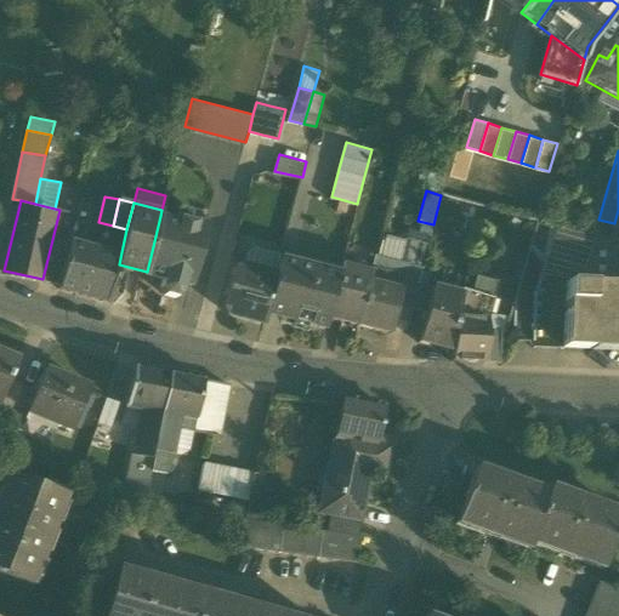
[(203,222),(175,215),(174,220),(160,216),(147,272),(164,277),(162,286),(166,292),(177,295),(183,291),(186,281),(192,284),(202,244),(197,243),(203,222)]
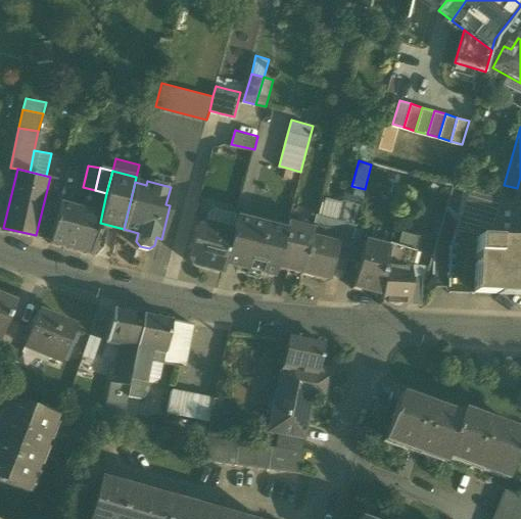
[(513,202),(517,188),(504,185),(500,198),(513,202)]
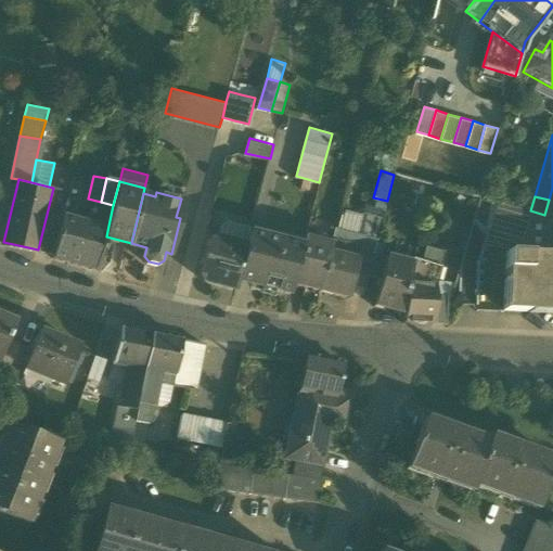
[(485,244),(518,250),(530,210),(497,201),(485,244)]
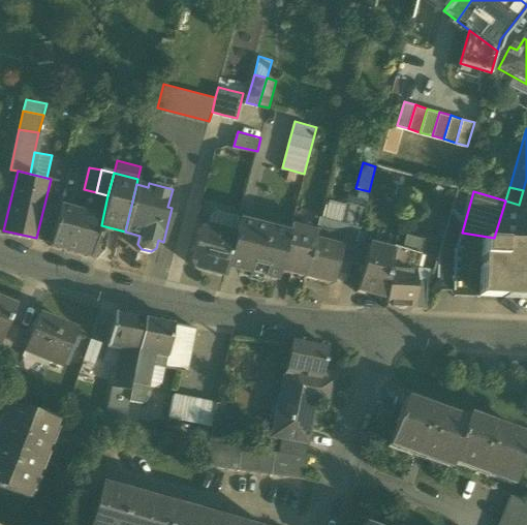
[(345,202),(365,207),(367,198),(348,193),(345,202)]
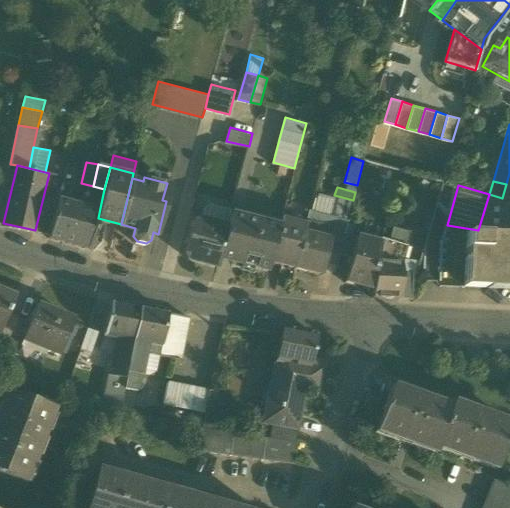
[(314,210),(329,214),(334,195),(318,191),(314,210)]
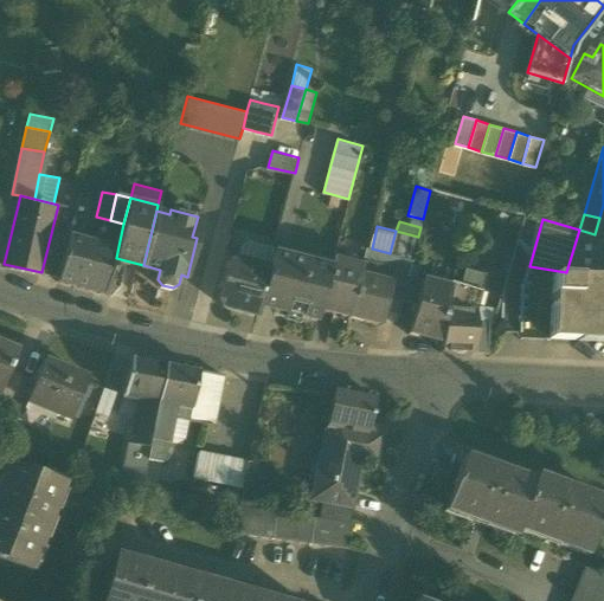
[(603,237),(595,234),(579,230),(566,272),(566,276),(603,276),(603,237)]
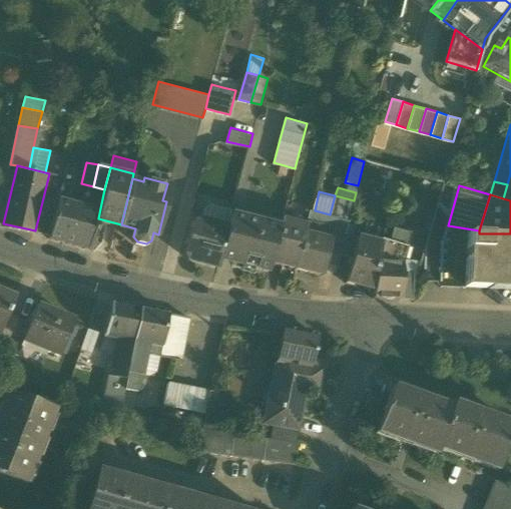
[(354,200),(335,195),(330,214),(338,216),(349,219),(354,200)]
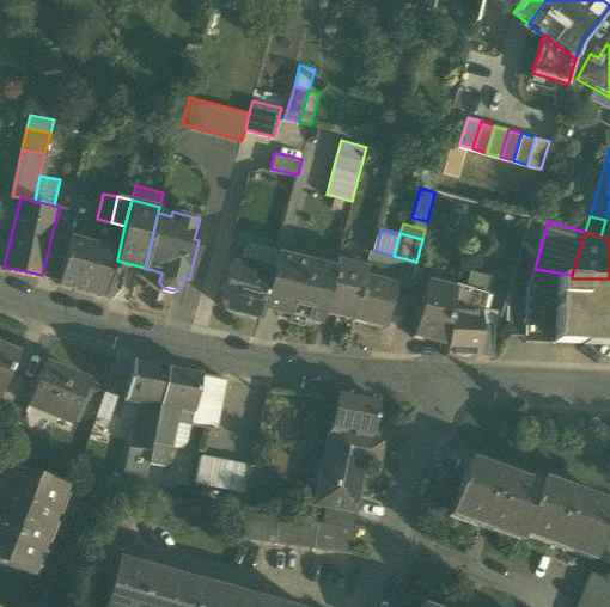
[(107,295),(117,261),(120,249),(71,235),(59,282),(107,295)]
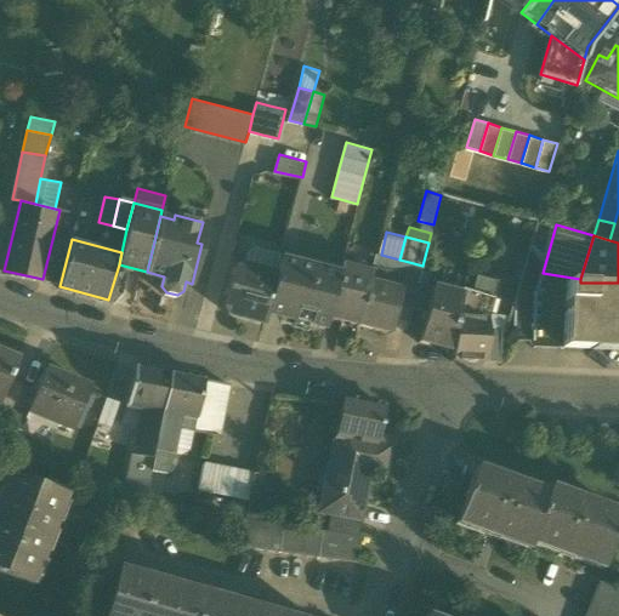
[(248,250),(244,264),(277,273),(280,257),(282,252),(256,245),(248,250)]
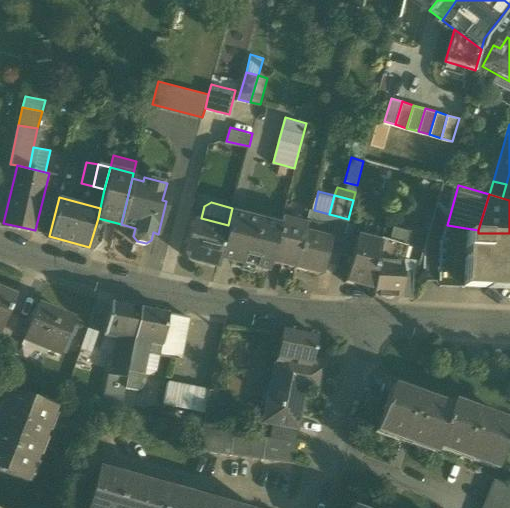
[(307,222),(333,229),(337,216),(329,214),(314,210),(310,209),(307,222)]
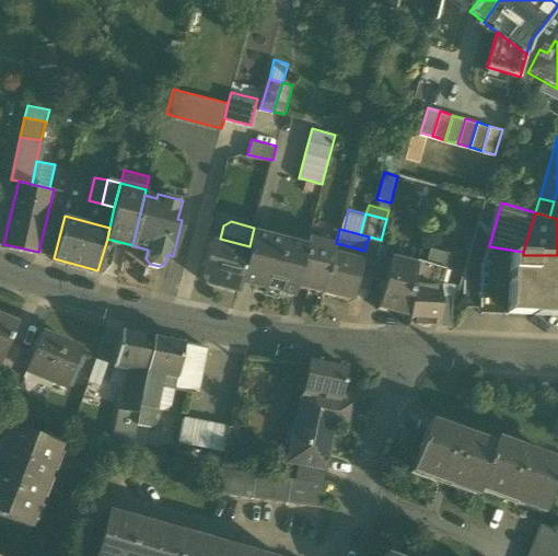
[(241,281),(253,285),(266,235),(253,232),(250,246),(241,281)]
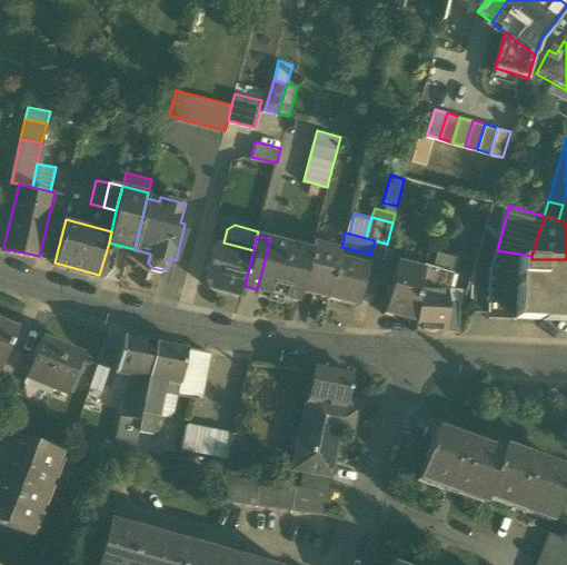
[(298,299),(300,289),(308,260),(311,250),(270,239),(257,289),(298,299)]
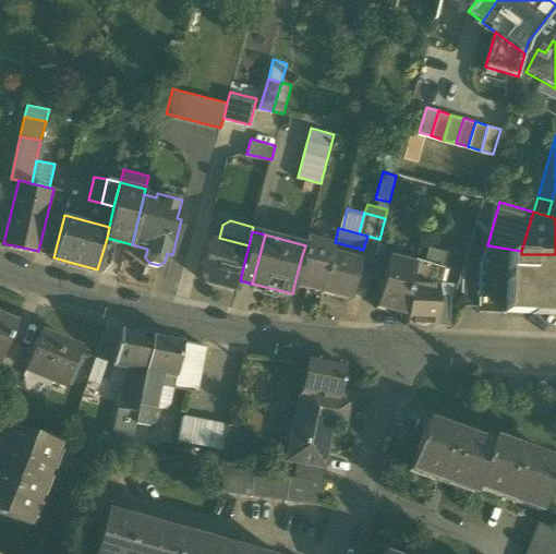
[(307,287),(322,291),(335,243),(307,236),(305,245),(302,255),(315,259),(307,287)]
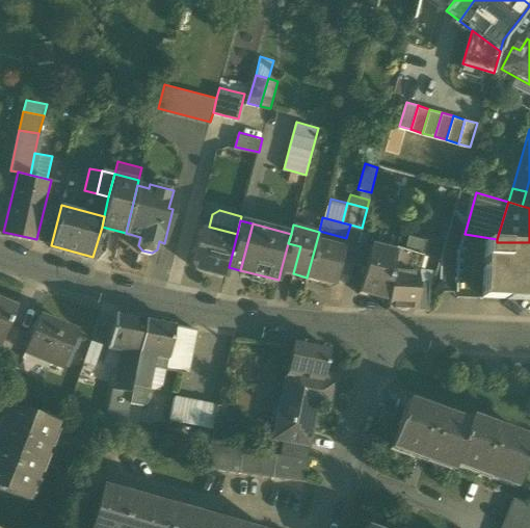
[(362,228),(350,225),(346,238),(345,246),(356,249),(359,241),(362,228)]
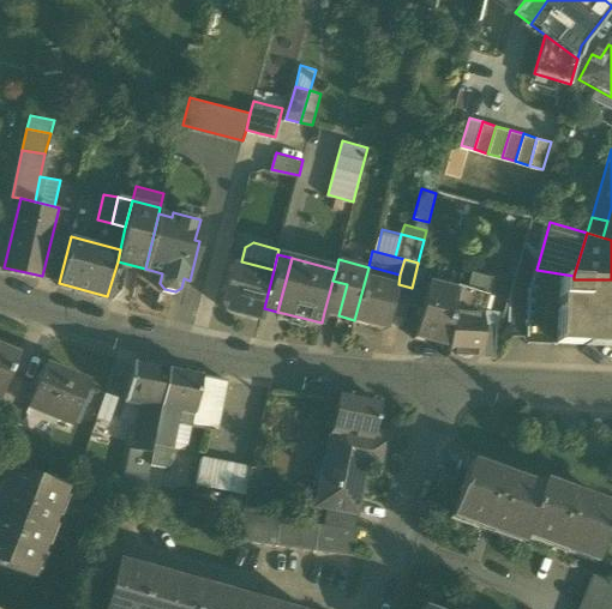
[(262,317),(264,308),(274,270),(241,261),(239,261),(233,264),(222,301),(227,308),(262,317)]
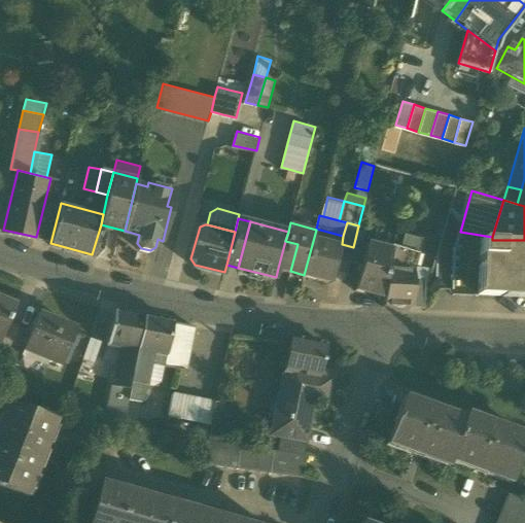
[(316,229),(316,230),(304,275),(331,282),(335,268),(342,244),(343,236),(316,229)]
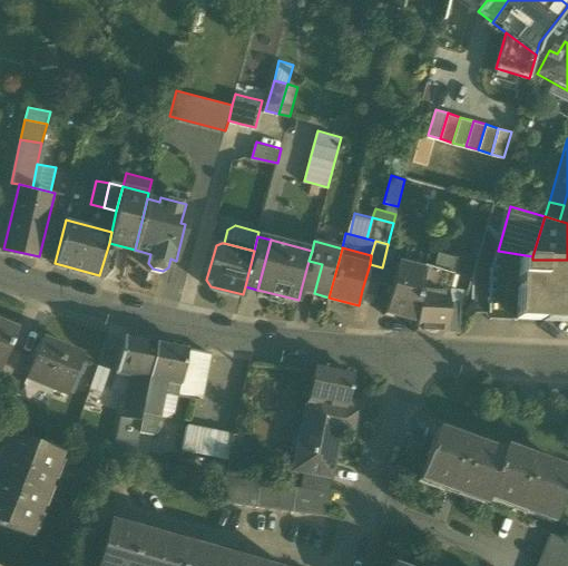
[(424,267),(419,290),(446,291),(447,285),(450,286),(458,256),(438,252),(434,266),(427,264),(426,264),(424,267)]
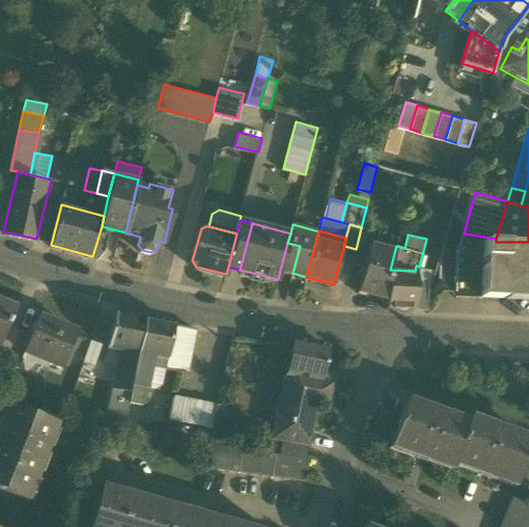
[(358,241),(356,249),(352,262),(365,266),(370,244),(358,241)]
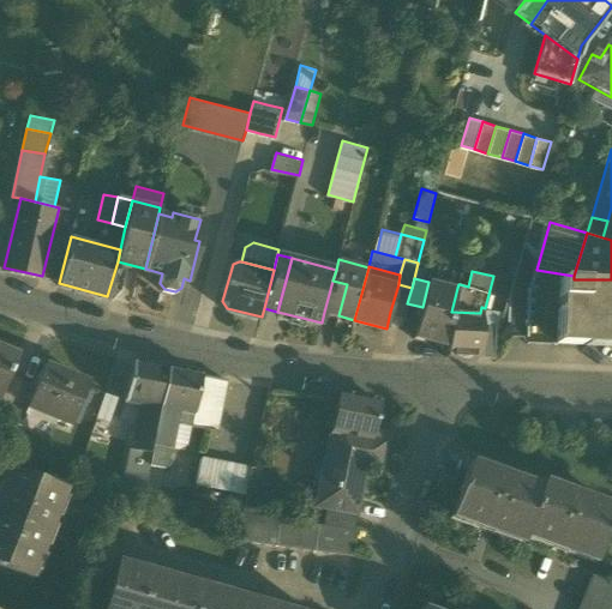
[(559,342),(611,344),(611,279),(574,279),(562,278),(561,296),(559,342)]
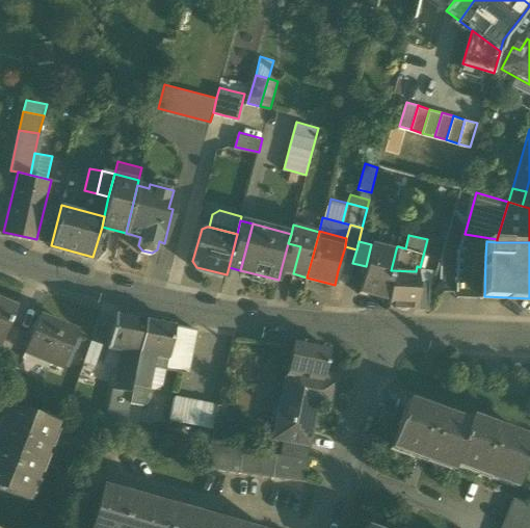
[(281,270),(293,273),(300,246),(288,243),(281,270)]
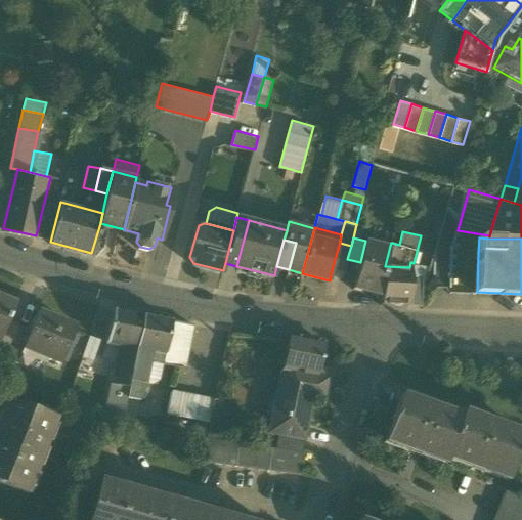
[(354,287),(383,294),(385,266),(390,246),(365,240),(365,241),(360,262),(354,287)]
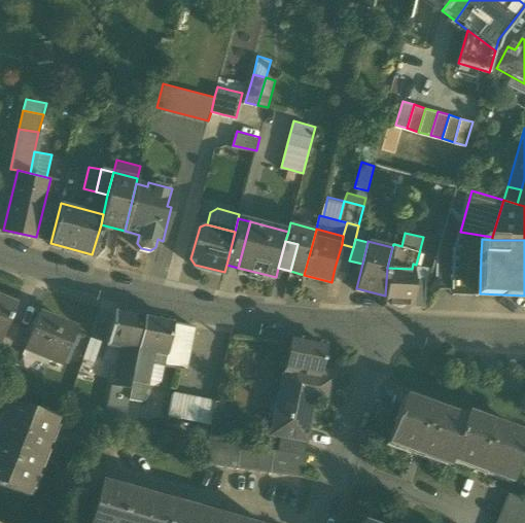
[(347,271),(349,260),(353,247),(342,244),(335,268),(347,271)]
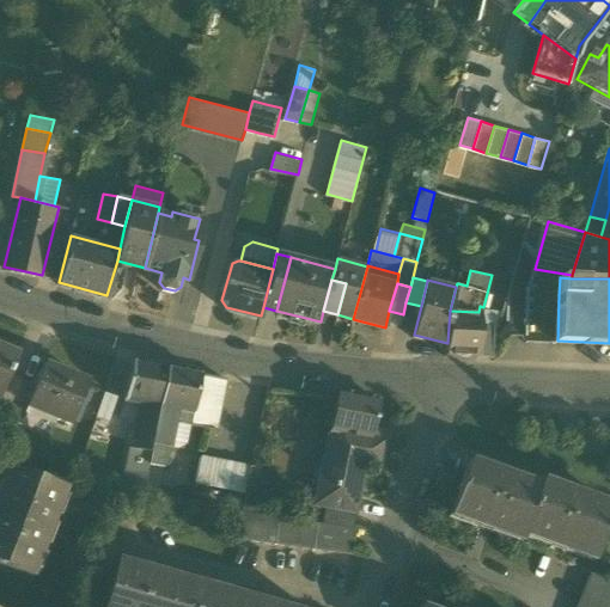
[(502,310),(483,307),(480,306),(479,312),(482,312),(481,323),(495,324),(498,324),(502,310)]
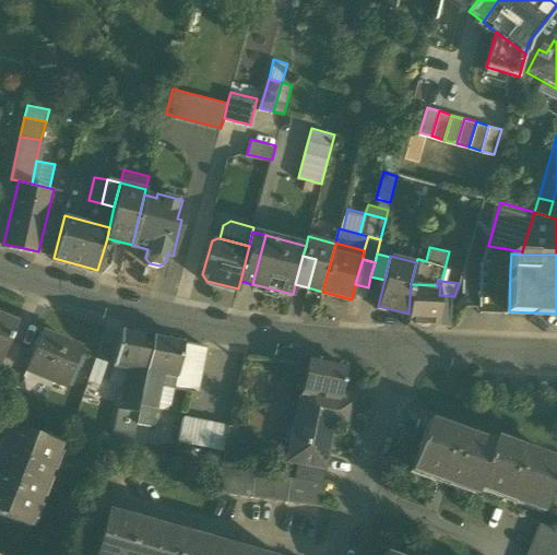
[(440,285),(437,285),(411,284),(409,314),(409,323),(438,325),(439,295),(440,285)]
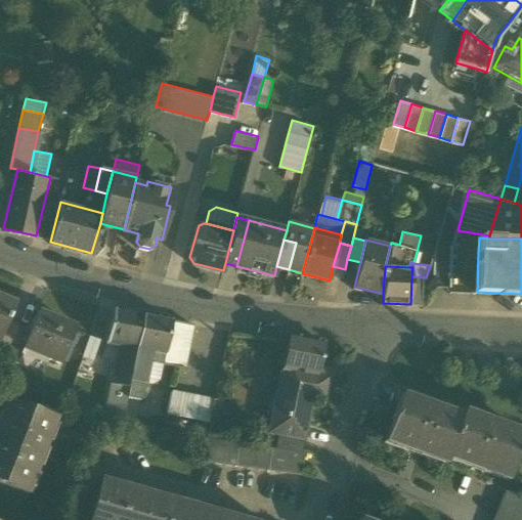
[(410,304),(423,305),(424,277),(411,276),(410,304)]
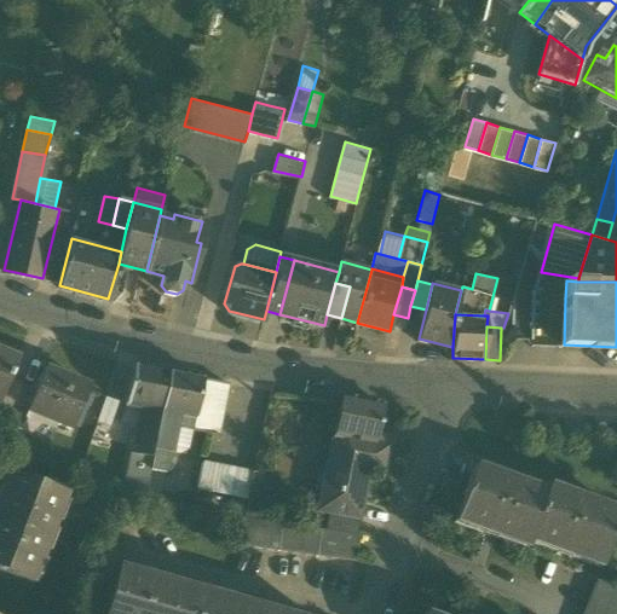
[(0,399),(10,376),(18,354),(0,346),(0,399)]
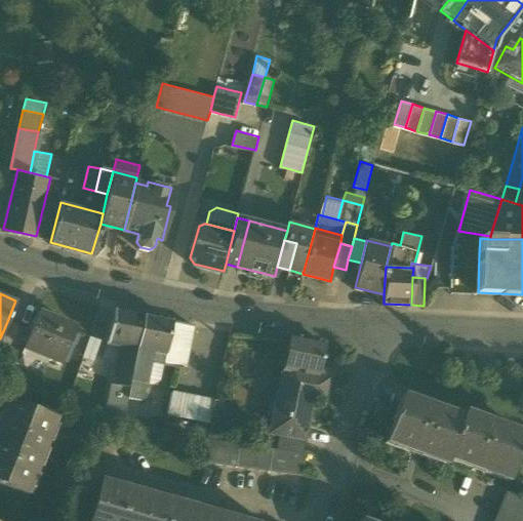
[(107,342),(123,346),(137,349),(144,313),(114,308),(107,342)]
